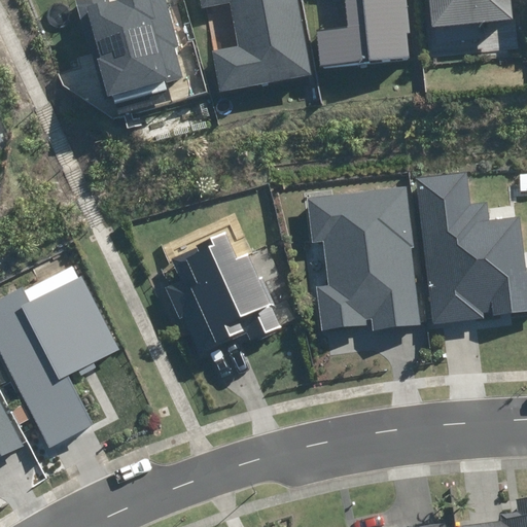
[(97,57),(107,96),(112,95),(114,103),(167,90),(165,81),(182,77),(175,47),(178,46),(165,0),(116,0),(117,0),(108,3),(107,0),(75,0),(91,59),(97,57)]
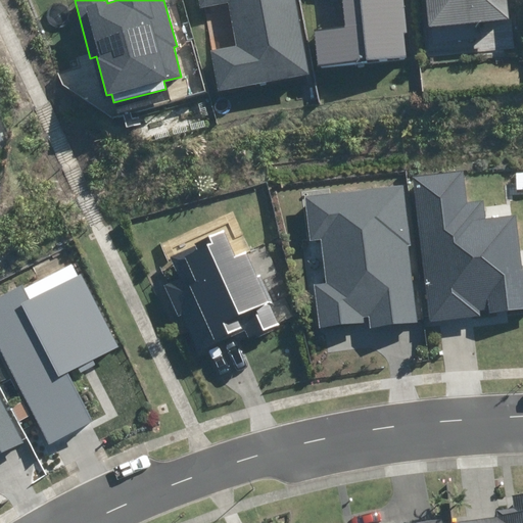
[(217,91),(310,74),(295,0),(200,0),(202,7),(229,2),(237,46),(208,52),(217,91)]
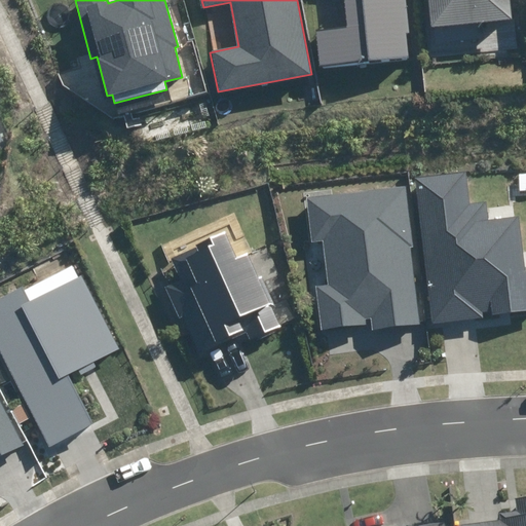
[(320,67),(408,58),(405,34),(409,33),(406,0),(343,0),(347,27),(315,30),(320,67)]
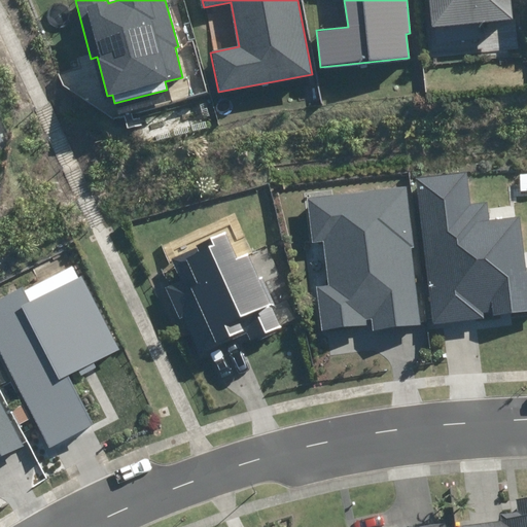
[(430,0),(433,28),(511,20),(508,0),(430,0)]
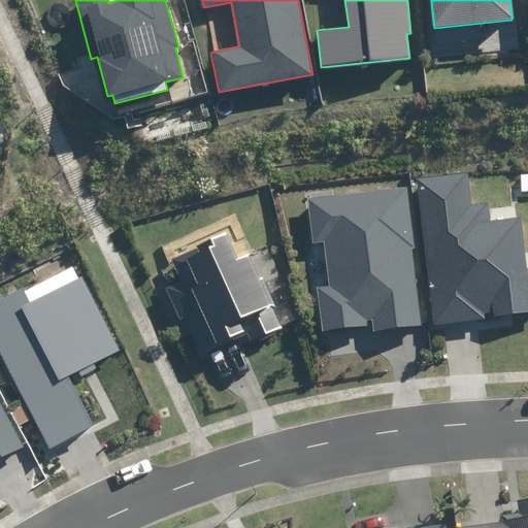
[(420,178),(433,322),(527,312),(527,270),(526,271),(521,218),(490,221),(489,202),(471,204),(468,174),(420,178)]
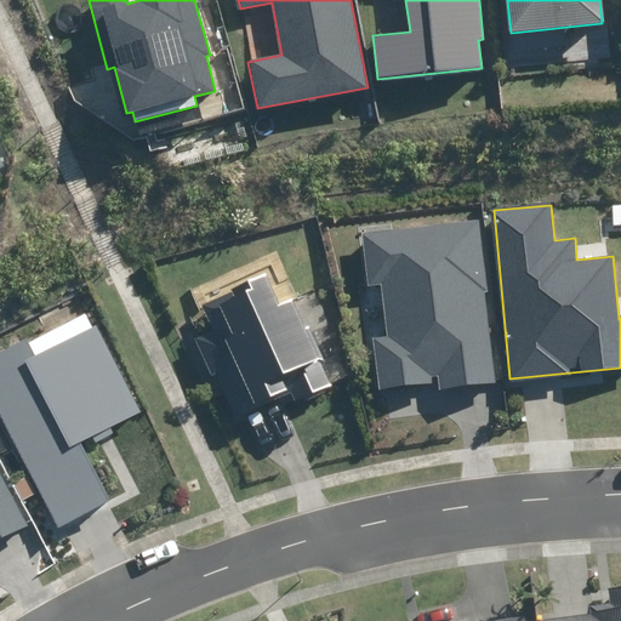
[(444,417),(442,400),(503,396),(486,216),(362,228),(368,296),(383,295),(387,337),(371,339),(379,408),(399,405),(402,421),(444,417)]
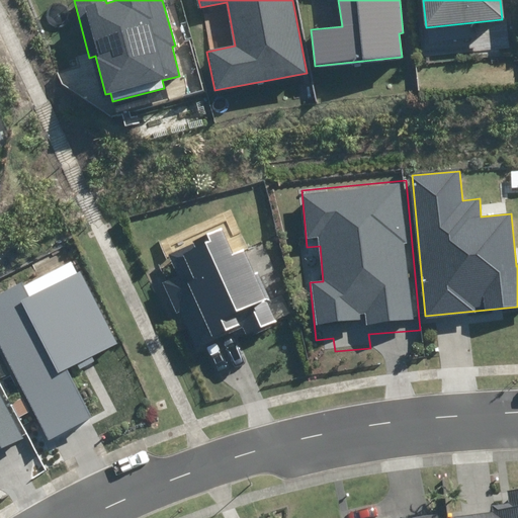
[(182,310),(196,343),(254,318),(259,330),(276,323),(244,249),(235,253),(225,229),(169,253),(179,275),(163,282),(176,312),(182,310)]
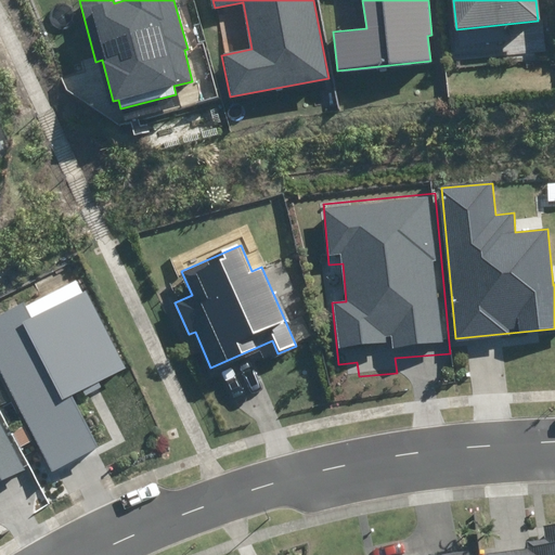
[(0,317),(0,370),(51,472),(98,448),(72,396),(125,369),(87,292),(33,319),(26,305),(0,317)]
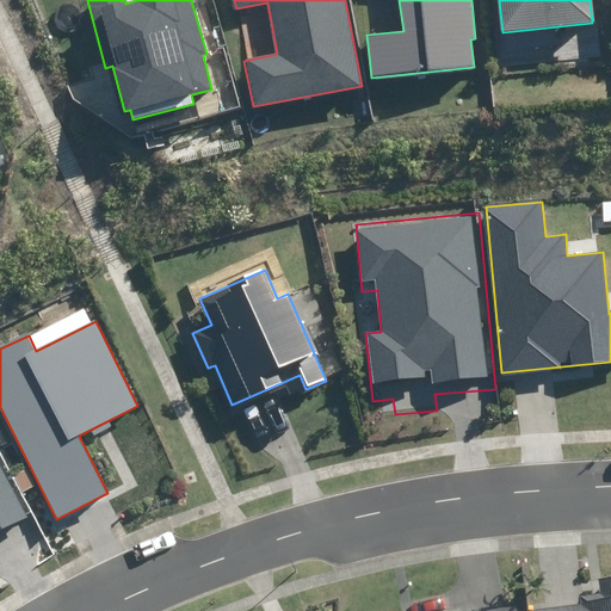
[(0,538),(26,524),(0,473),(0,538)]
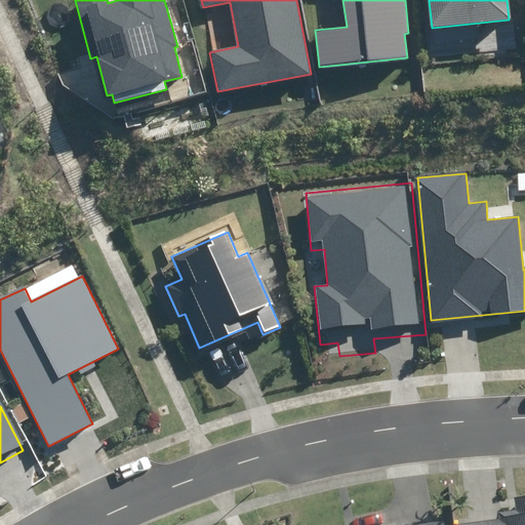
[(524,524),(524,489),(461,494),(462,524),(524,524)]
